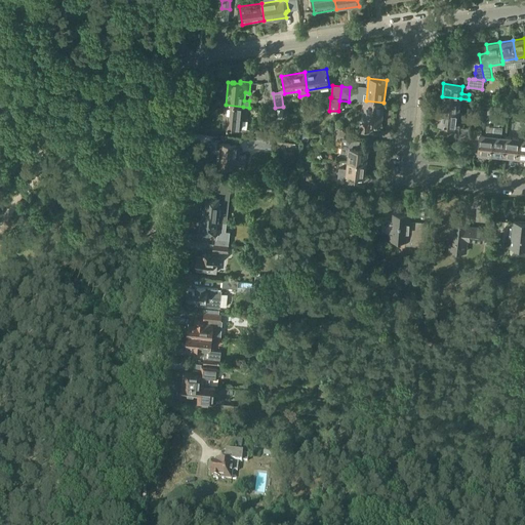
[(273,93),(265,94),(267,109),(275,108),(273,93)]
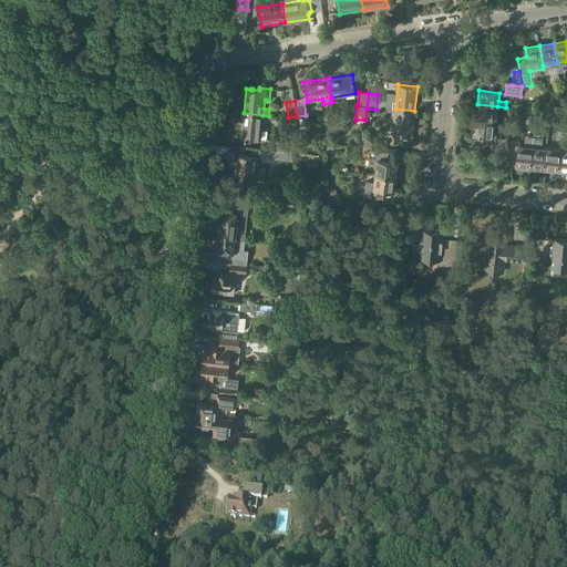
[(496,121),(497,106),(477,104),(476,119),(496,121)]
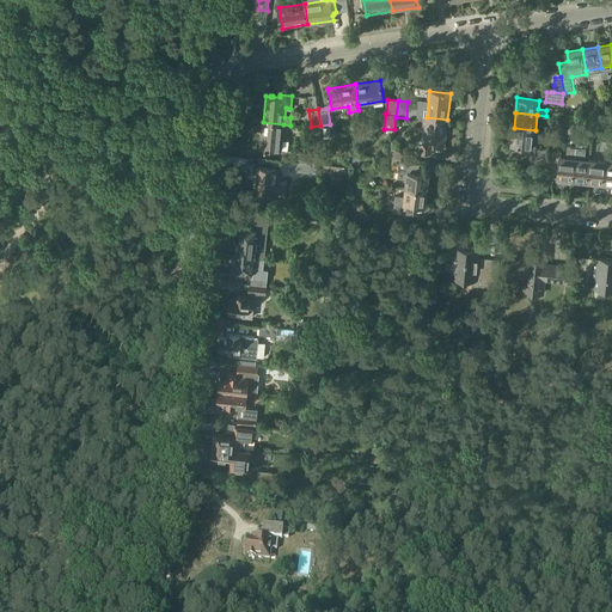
[(445,145),(447,120),(427,117),(423,142),(421,142),(420,152),(432,153),(433,144),(445,145)]
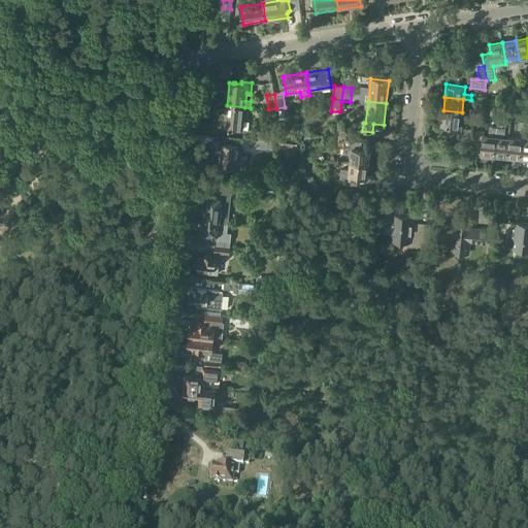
[(242,130),(244,107),(227,105),(225,128),(242,130)]
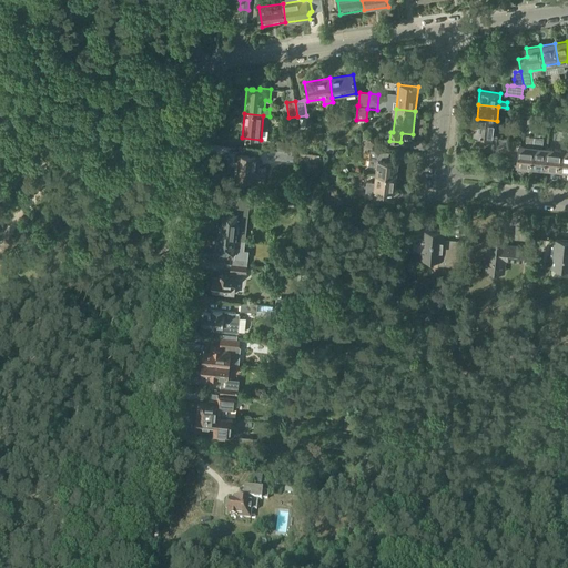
[(477,119),(475,133),(483,134),(482,141),(497,142),(498,138),(498,135),(495,135),(497,121),(477,119)]
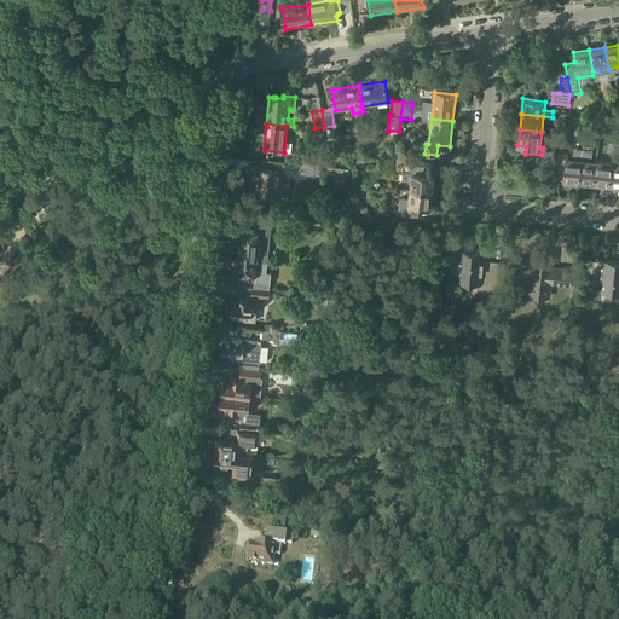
[(596,183),(599,161),(591,161),(593,150),(589,149),(590,140),(584,139),(583,149),(582,160),(583,160),(580,181),(596,183)]
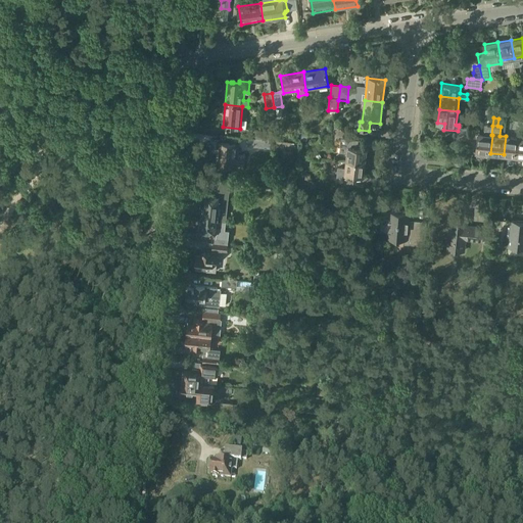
[(491,135),(492,126),(484,125),(483,134),(479,134),(479,129),(471,129),(470,135),(469,141),(478,142),(477,152),(490,153),(492,135),(491,135)]
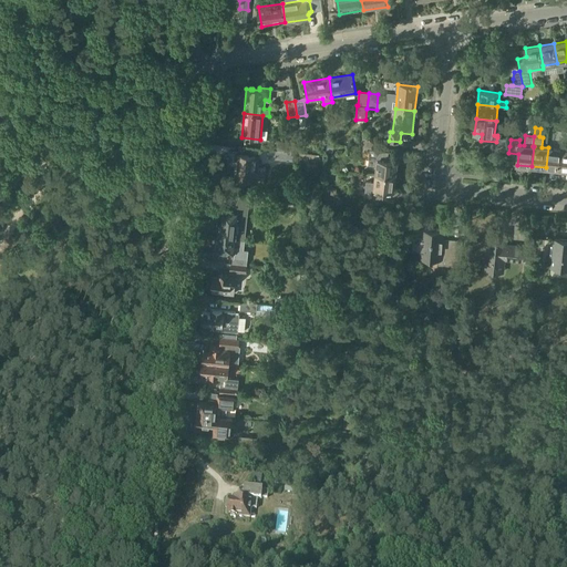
[(380,148),(381,140),(366,137),(364,146),(380,148)]
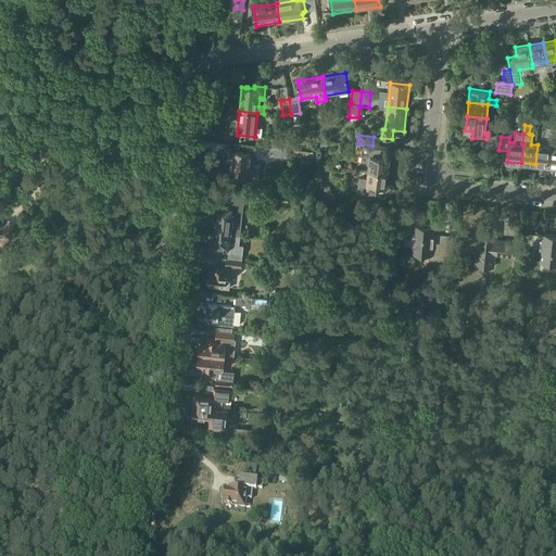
[(272,147),(289,148),(290,139),(273,137),(272,147)]
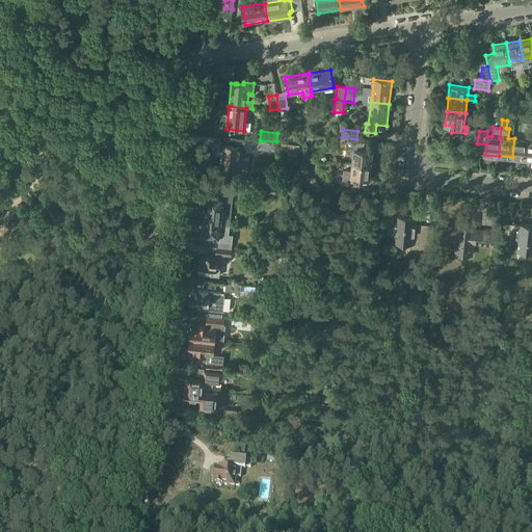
[(525,159),(527,140),(514,138),(512,157),(525,159)]
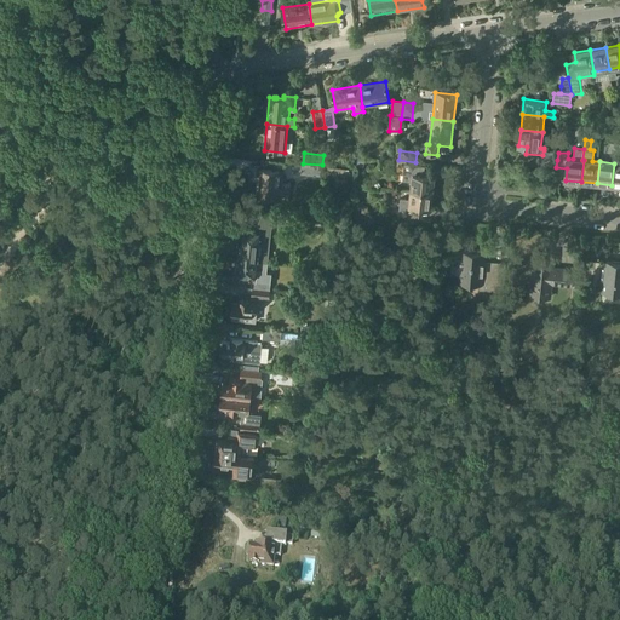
[(411,190),(432,193),(435,177),(419,174),(420,165),(405,162),(402,179),(412,181),(411,190)]
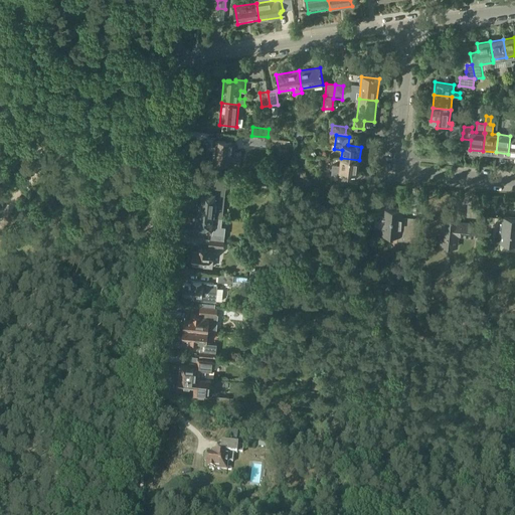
[(267,145),(268,137),(251,136),(250,144),(267,145)]
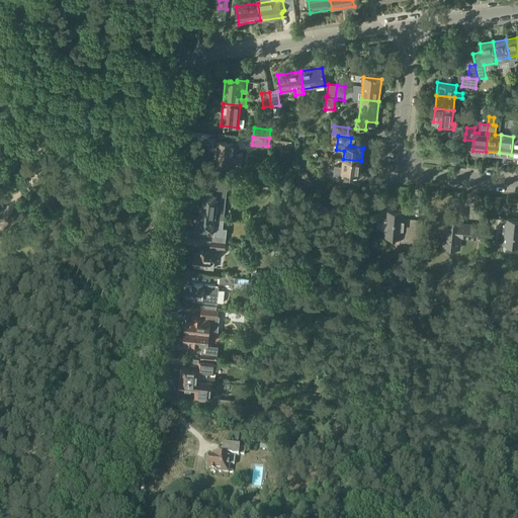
[(242,166),(244,152),(236,152),(237,143),(219,142),(217,164),(242,166)]
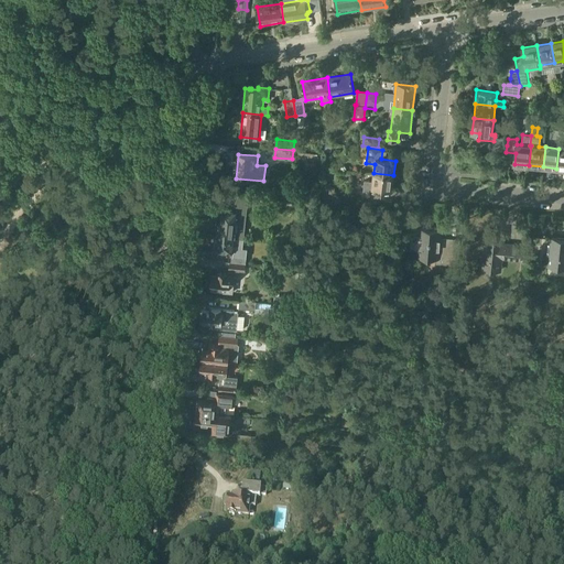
[(392,190),(393,175),(373,173),(372,181),(365,180),(362,195),(377,196),(378,187),(392,190)]
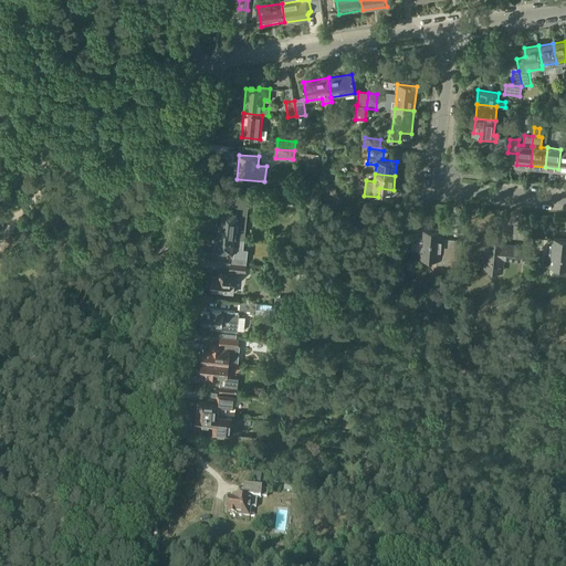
[(220,215),(217,238),(236,240),(238,240),(244,241),(244,234),(242,234),(244,217),(247,217),(248,200),(236,199),(234,211),(223,210),(223,211),(220,210),(220,215)]
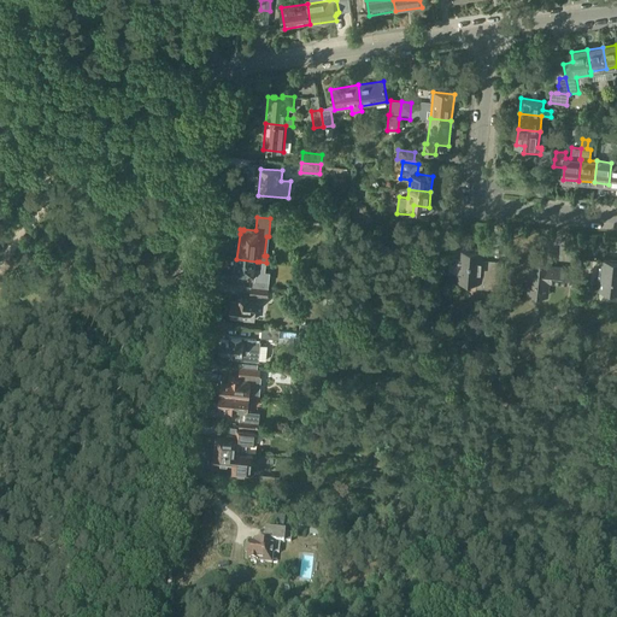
[(476,251),(474,248),(468,248),(466,250),(459,248),(458,258),(454,258),(451,260),(451,268),(453,270),(458,271),(457,278),(480,281),(480,286),(500,288),(503,262),(488,260),(488,262),(485,264),(482,260),(483,251),(476,251)]
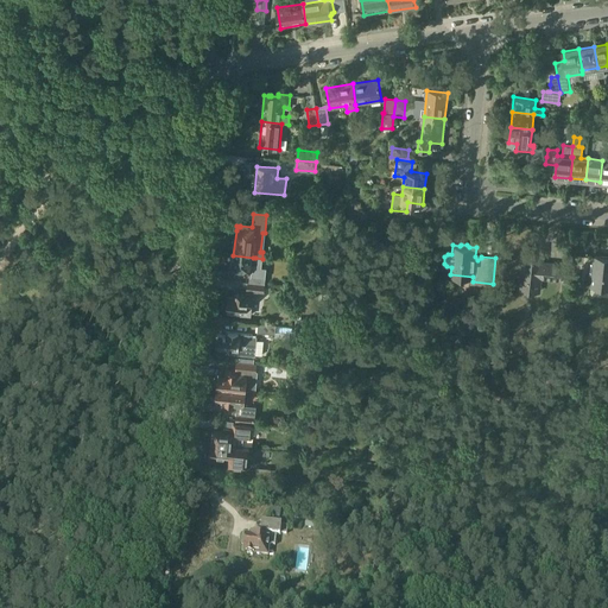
[(548,264),(543,263),(544,253),(524,251),(523,261),(520,263),(520,268),(523,270),(521,278),(519,279),(518,289),(539,290),(542,277),(561,279),(563,264),(548,263),(548,264)]
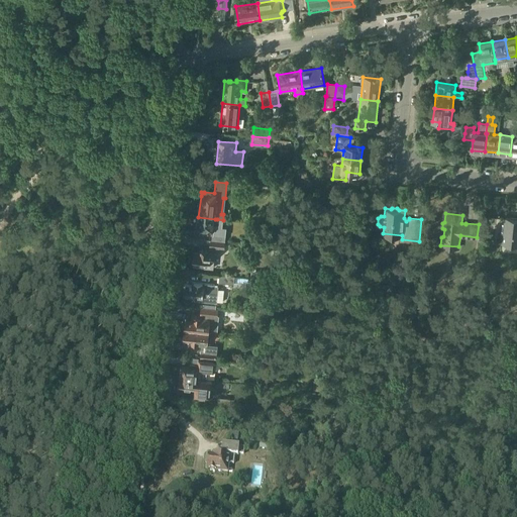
[(198,217),(197,229),(213,231),(212,240),(211,240),(211,241),(226,242),(226,236),(216,225),(217,219),(215,219),(198,217)]
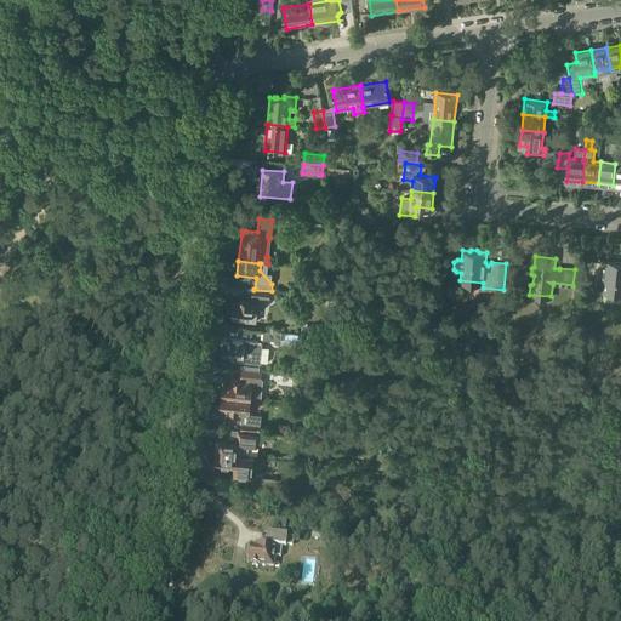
[(620,261),(608,261),(604,290),(620,291),(620,261)]
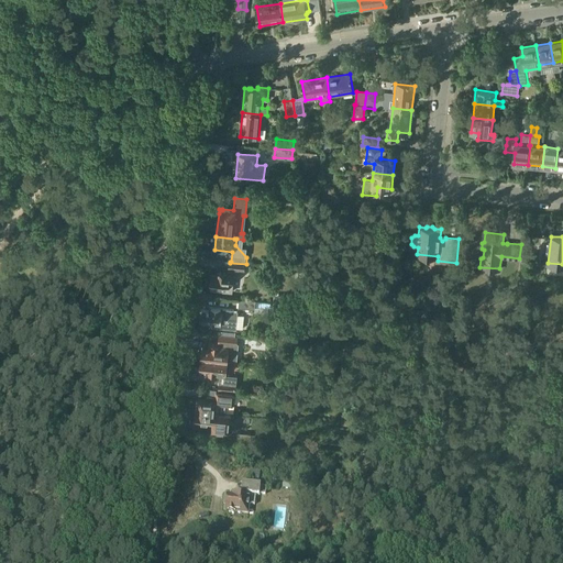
[(211,275),(210,286),(212,286),(212,290),(233,293),(234,283),(233,283),(234,275),(239,275),(240,271),(245,271),(246,264),(230,263),(229,273),(219,272),(218,276),(211,275)]
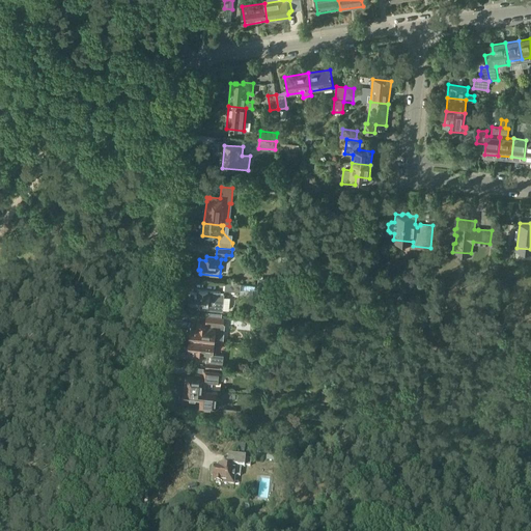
[(337,260),(323,259),(322,271),(336,272),(337,260)]
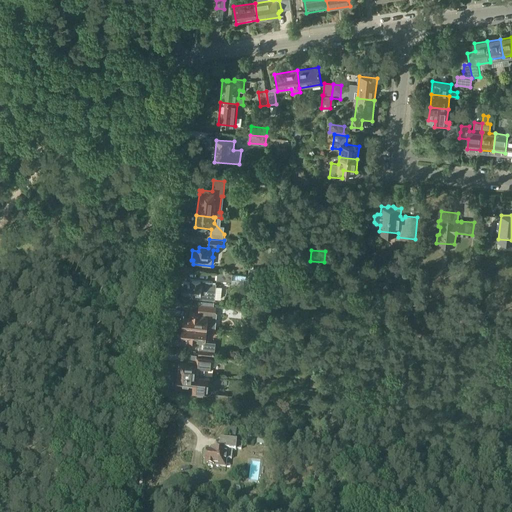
[(217,280),(232,281),(233,274),(218,272),(217,280)]
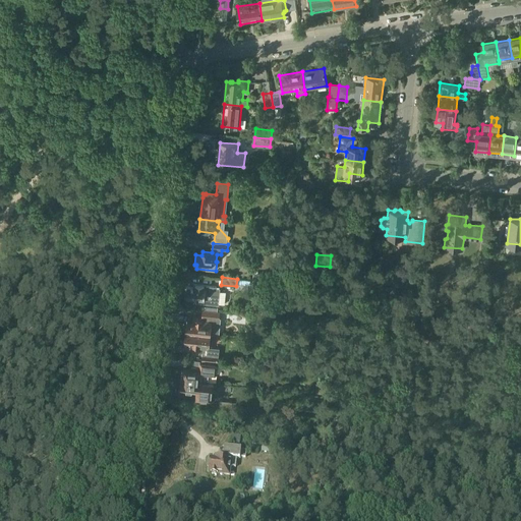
[(254,281),(253,292),(263,293),(264,282),(254,281)]
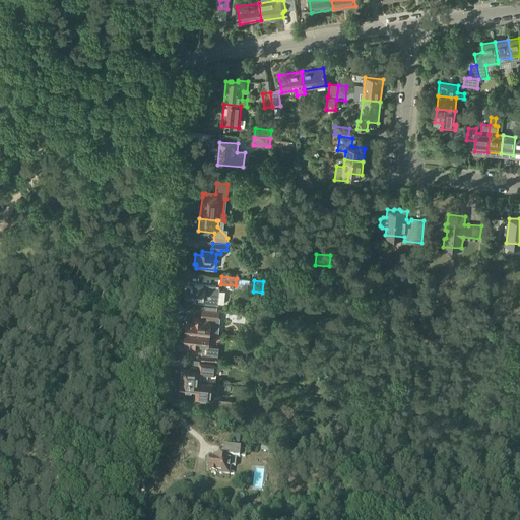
[(215,287),(215,286),(194,283),(193,287),(188,286),(187,298),(194,299),(194,302),(210,304),(218,305),(219,287),(215,287)]
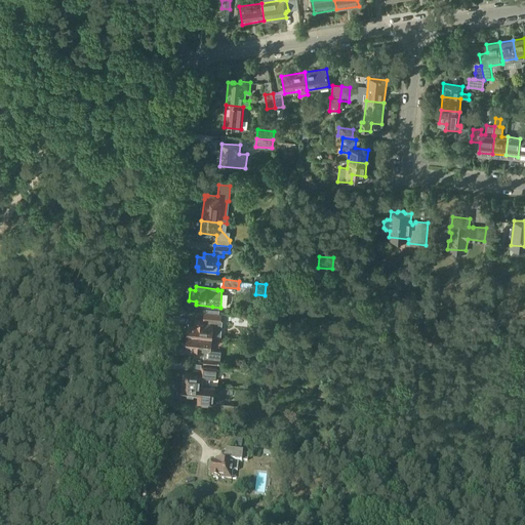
[(220,321),(221,315),(218,315),(206,313),(205,313),(205,320),(205,321),(195,320),(195,322),(195,325),(190,324),(189,335),(214,337),(220,338),(223,321),(220,321)]
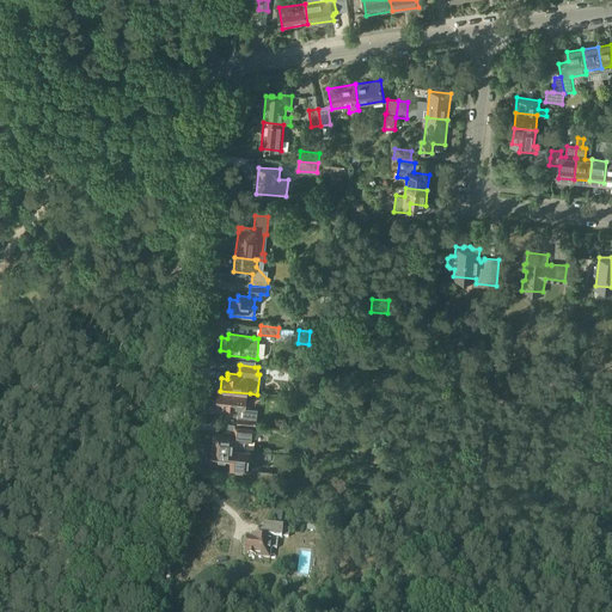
[(220,391),(219,403),(225,403),(224,408),(239,409),(245,409),(246,408),(246,407),(249,407),(250,393),(220,391)]
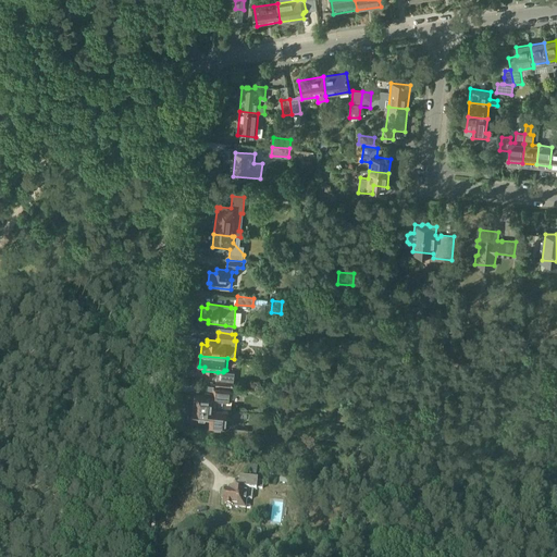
[(218,372),(215,386),(233,387),(235,372),(224,371),(223,372),(218,372)]
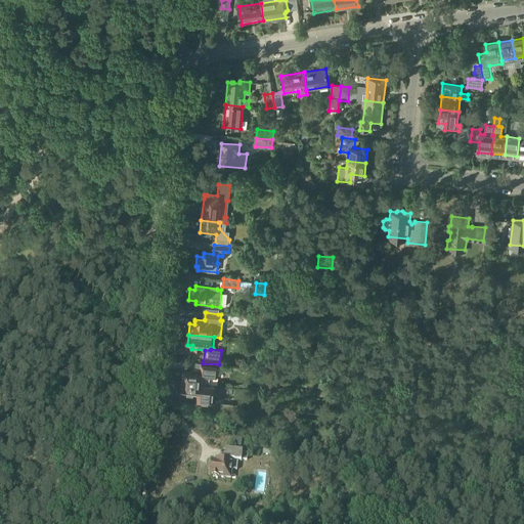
[(183,382),(215,386),(210,385),(211,376),(218,376),(219,367),(202,365),(201,369),(193,368),(193,369),(193,373),(184,372),(183,382)]
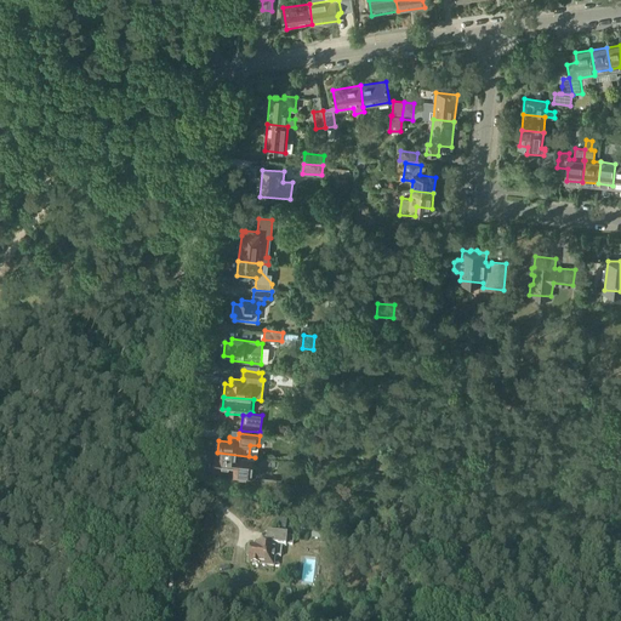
[(255,457),(217,453),(216,453),(215,466),(235,467),(234,474),(256,477),(257,467),(254,467),(255,457)]
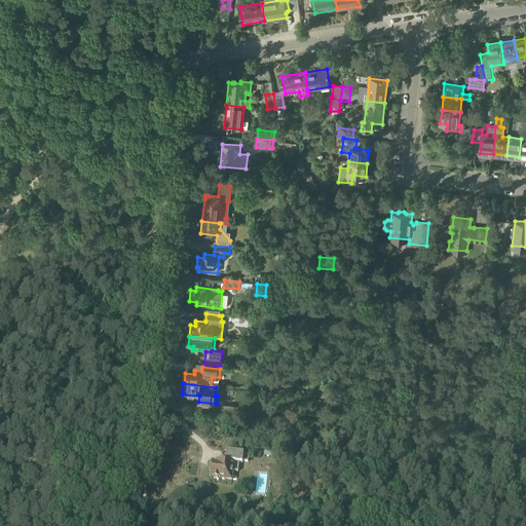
[(265,449),(263,457),(273,459),(274,451),(265,449)]
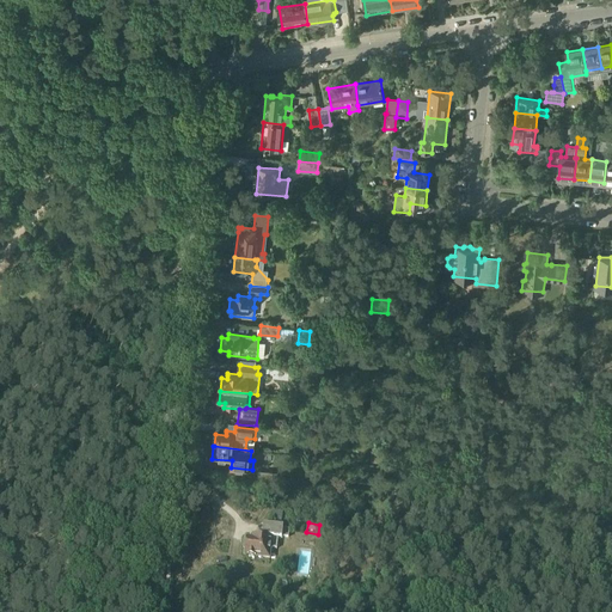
[(245,551),(244,558),(259,560),(269,561),(270,550),(276,551),(277,538),(282,539),(282,531),(283,528),(263,526),(263,527),(262,538),(257,537),(255,537),(255,538),(255,540),(246,539),(245,551)]
